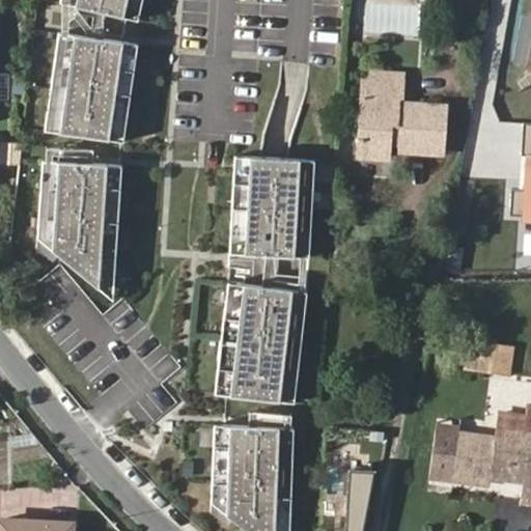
[(63,0),(139,19),(142,0),(63,0)]
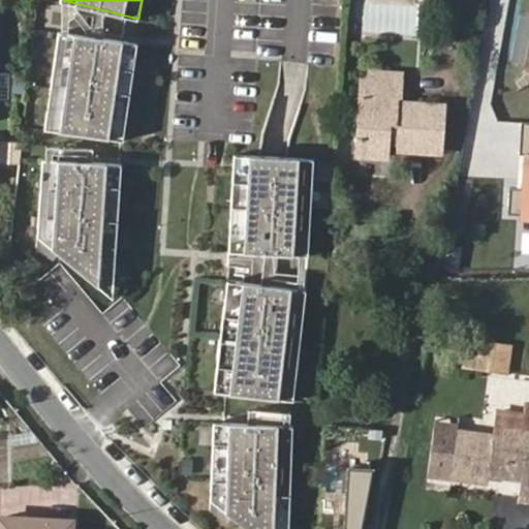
[(44,127),(123,141),(138,42),(61,30),(44,127)]
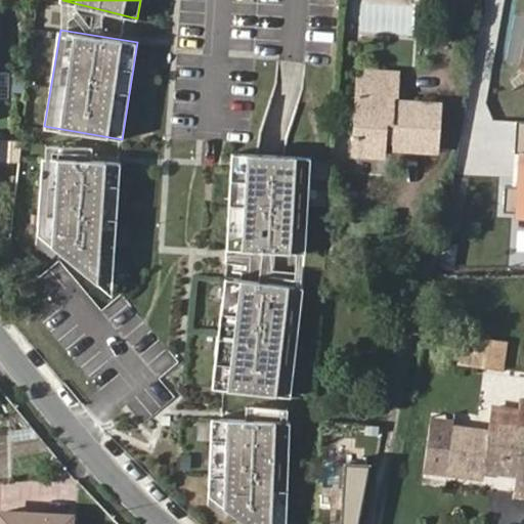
[(14,71),(0,70),(0,98),(12,99),(14,71)]
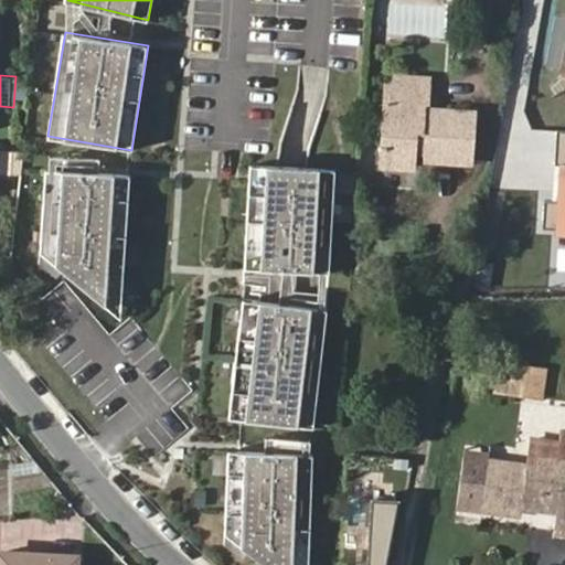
[(390,140),(379,140),(377,168),(409,171),(412,152),(424,153),(423,161),(469,166),(472,113),(424,108),(424,80),(384,75),(382,105),(391,107),(390,140)]
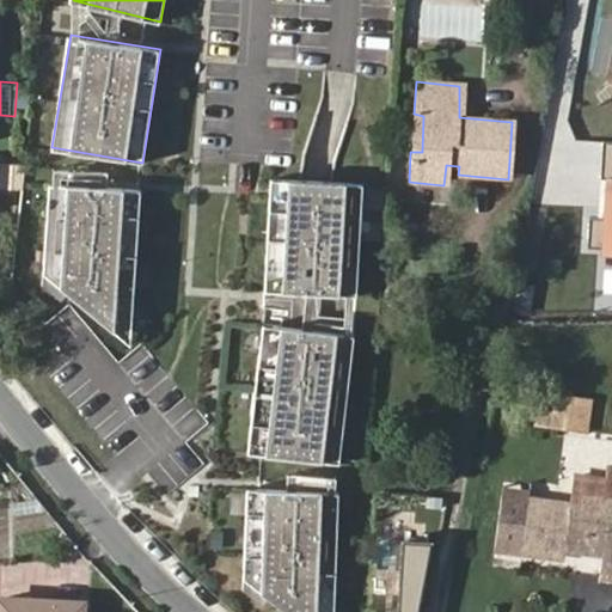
[(414,114),(410,152),(422,152),(423,116),(414,114)]
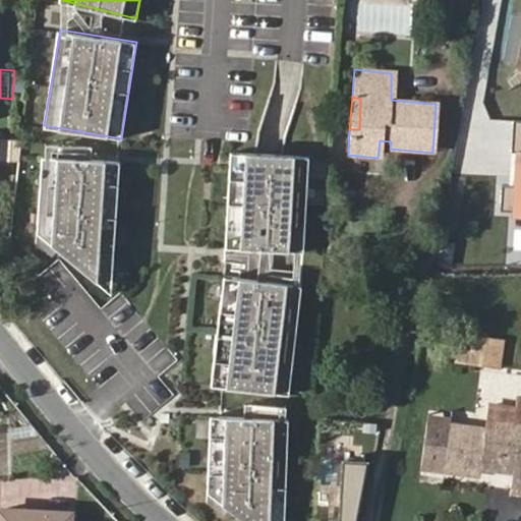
[(228,151),(222,246),(300,251),(306,156),(269,154),(228,151)]
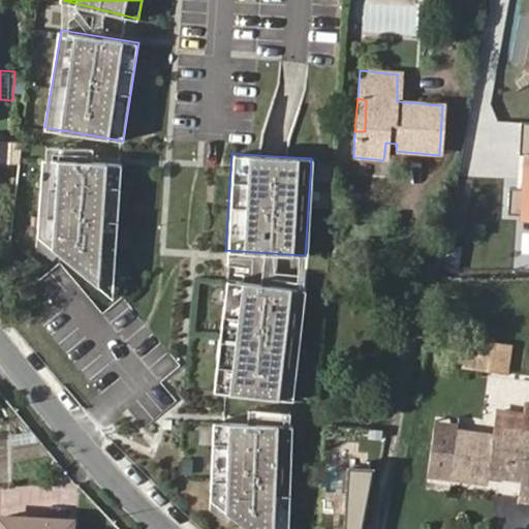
[(112,298),(121,163),(42,157),(37,236),(112,298)]
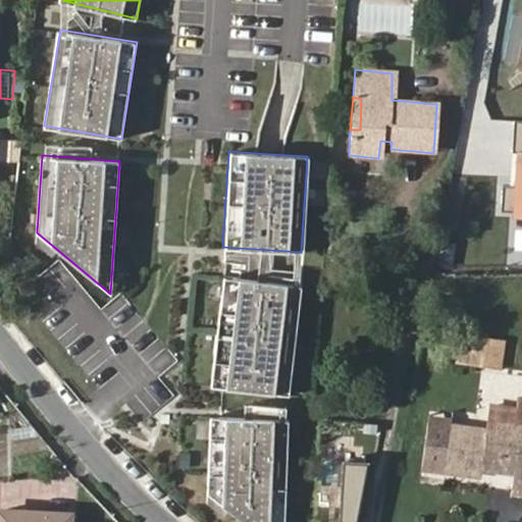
[(298,284),(220,274),(206,383),(283,394),(298,284)]
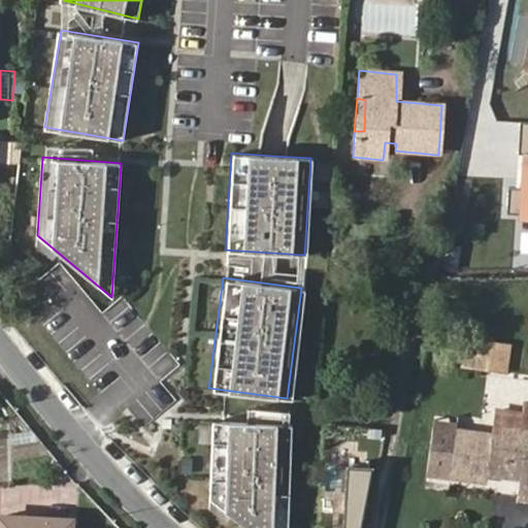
[(491,341),(489,370),(509,372),(513,342),(491,341)]
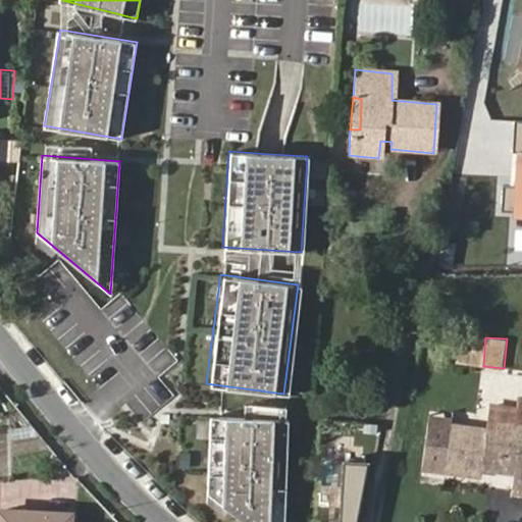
[(197,489),(237,521),(273,521),(279,418),(202,414),(197,489)]
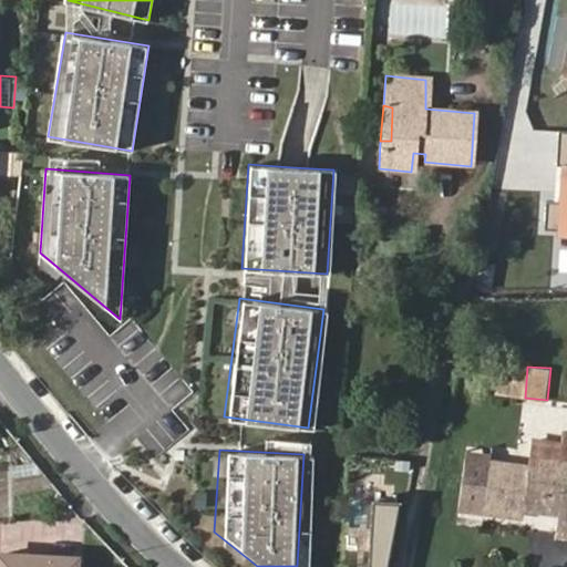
[(566,460),(538,455),(537,465),(464,456),(457,509),(482,513),(521,519),(523,508),(555,515),(554,517),(566,519),(566,460)]
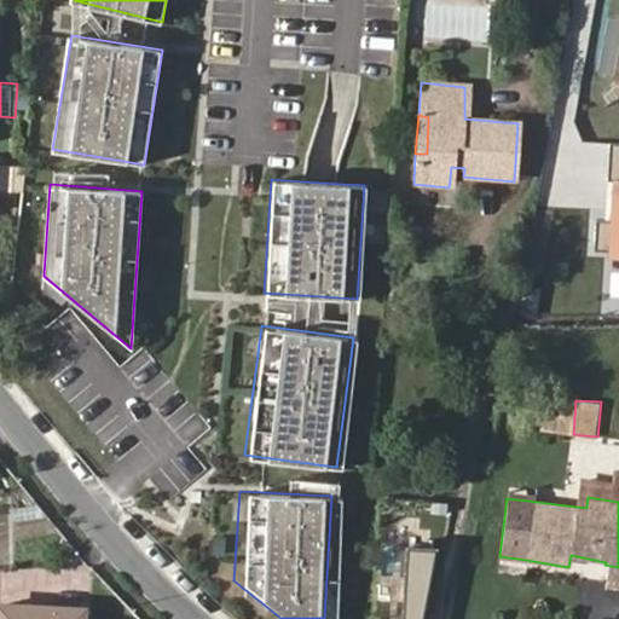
[(618,567),(605,565),(602,576),(618,579),(618,567)]
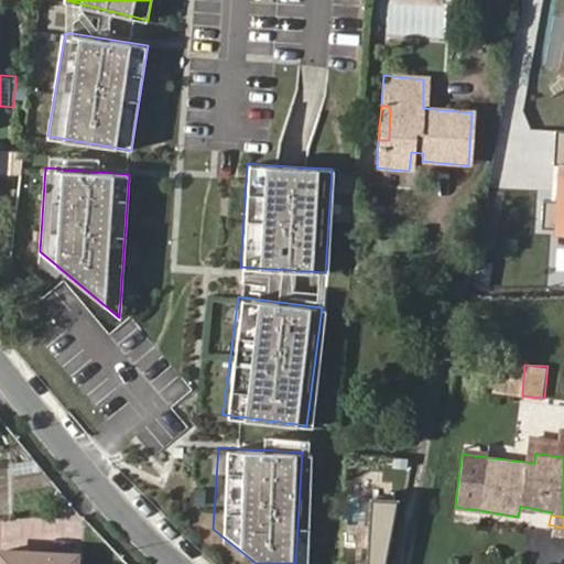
[(0,552),(0,563),(74,563),(75,556),(0,552)]
